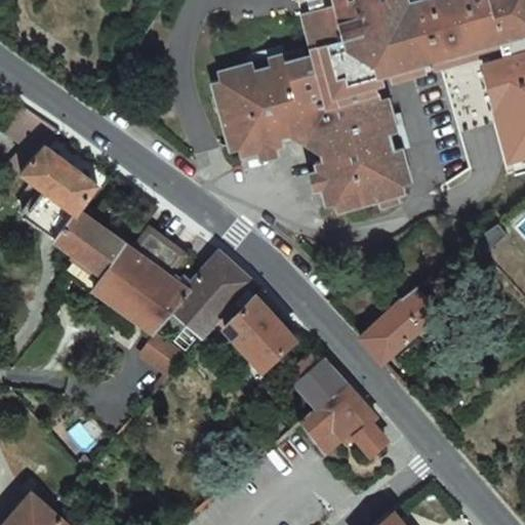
[(524,0),(310,0),(314,9),(290,17),(304,59),(295,63),(293,52),(275,58),(278,68),(261,74),(258,64),(224,75),(227,85),(218,87),(241,156),(250,154),(252,161),(284,151),(282,144),(291,140),(324,157),(327,163),(317,166),(331,210),(340,207),(344,215),(386,202),(388,210),(405,204),(402,197),(410,194),(371,76),(388,71),(391,80),(425,68),(421,59),(431,56),(434,66),(502,43),(511,68),(524,62),(524,0)]
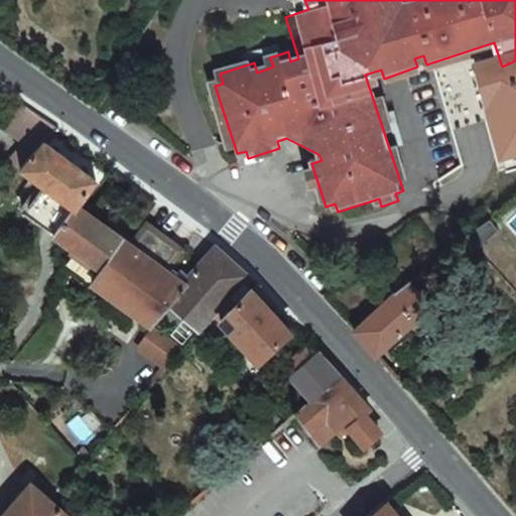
[(278,0),(285,17),(308,9),(304,0),(278,0)]
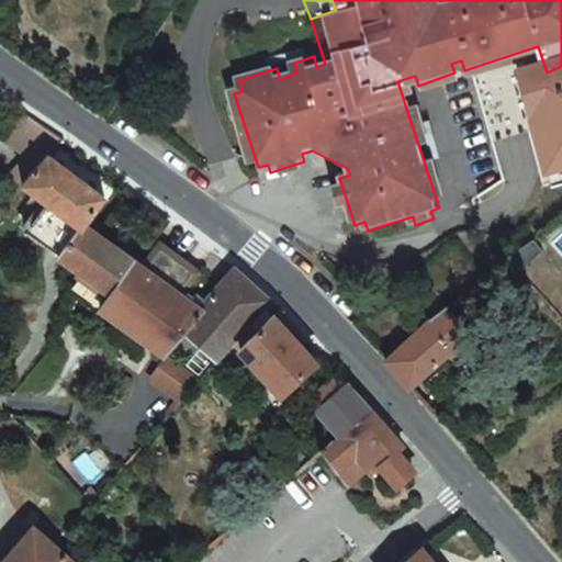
[(48,128),(15,105),(0,124),(0,133),(45,165),(52,158),(65,139),(48,128)]
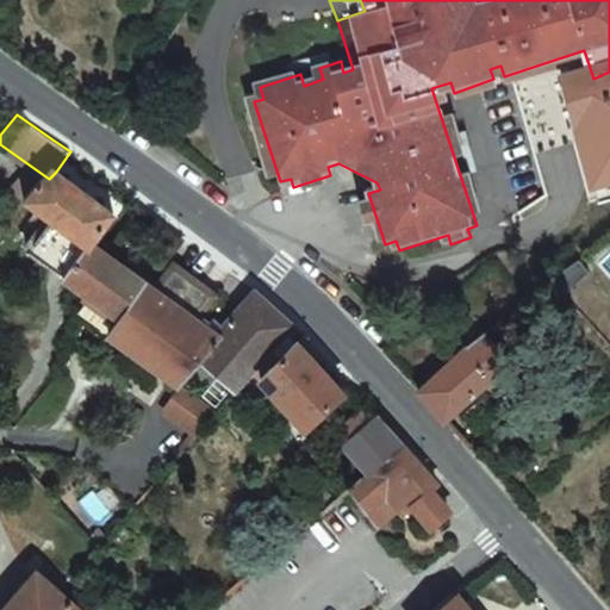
[(42,186),(26,203),(53,221),(27,254),(64,280),(92,243),(91,243),(113,213),(56,172),(49,179),(47,181),(42,186)]
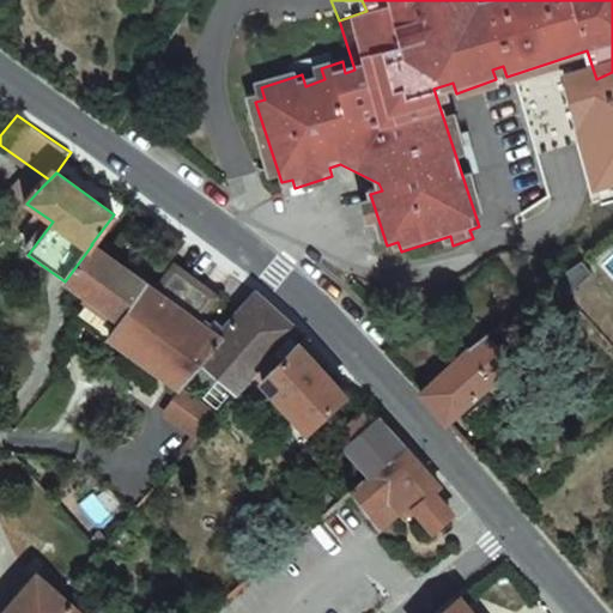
[(177,386),(196,362),(217,337),(195,320),(214,293),(174,263),(155,291),(97,248),(92,244),(65,281),(84,296),(108,314),(122,323),(110,338),(153,368),(171,382),(177,386)]
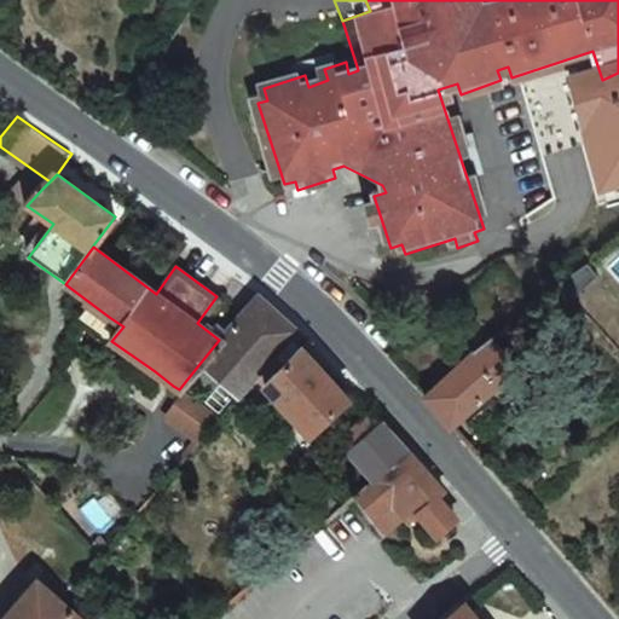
[(584,261),(556,279),(572,296),(596,273),(584,261)]
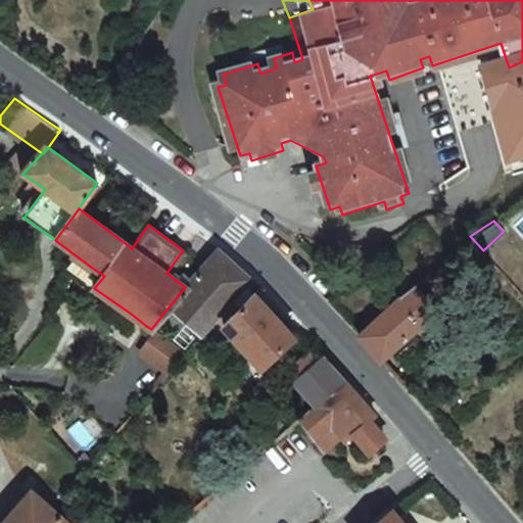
[(185,287),(168,308),(201,335),(218,318),(251,279),(247,275),(234,263),(217,247),(185,287)]
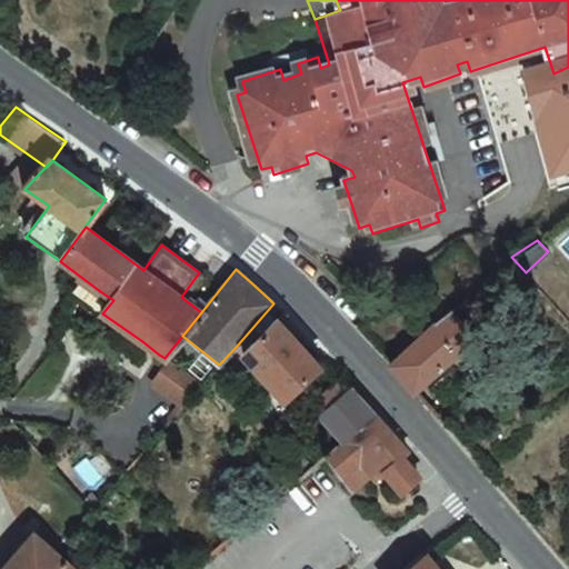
[(273,303),(237,346),(246,356),(285,397),(319,363),(277,319),(283,311),(273,303)]
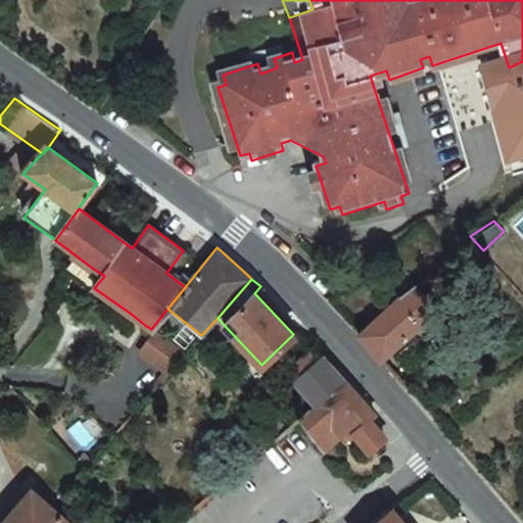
[(393,303),(359,335),(382,361),(441,308),(420,284),(403,298),(402,296),(393,303)]
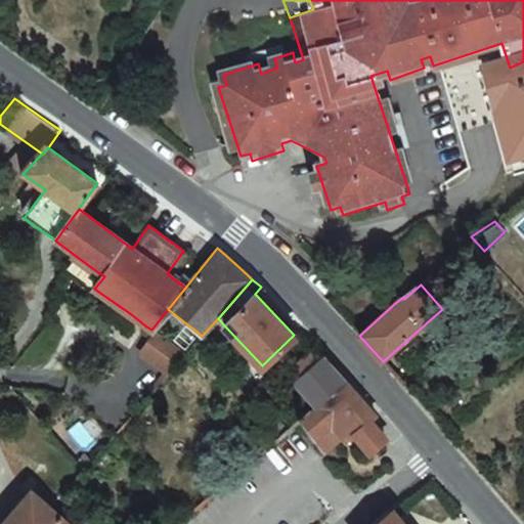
[(218,318),(202,336),(210,344),(226,328),(218,318)]
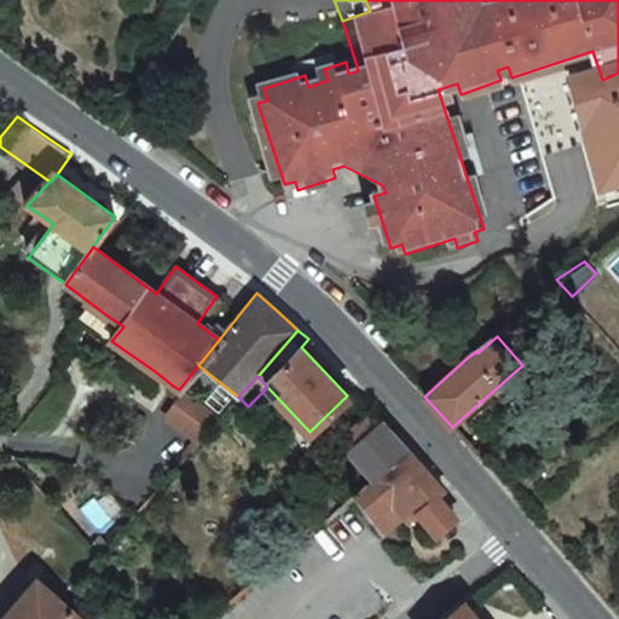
[(186,394),(166,418),(197,445),(220,417),(186,394)]
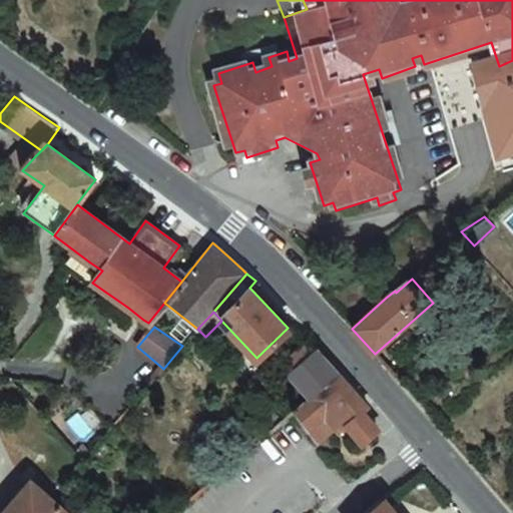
[(291,374),(311,397),(338,373),(318,351),(316,353),(308,343),(292,356),(301,366),(291,374)]
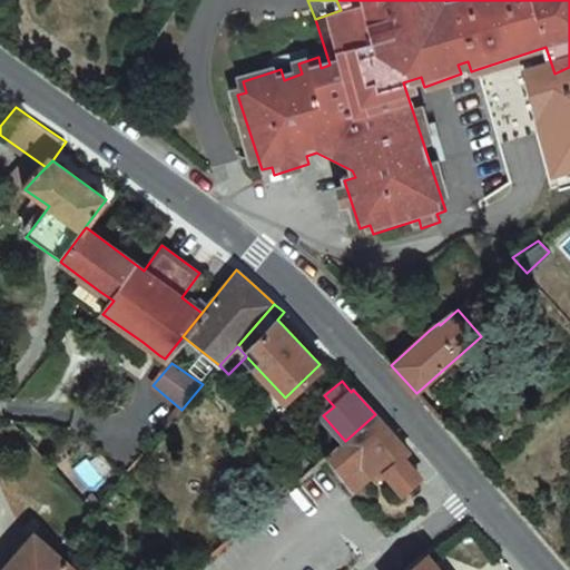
[(375,414),(345,441),(327,455),(346,481),(382,449),(392,460),(414,488),(431,474),(435,470),(381,408),(375,414)]
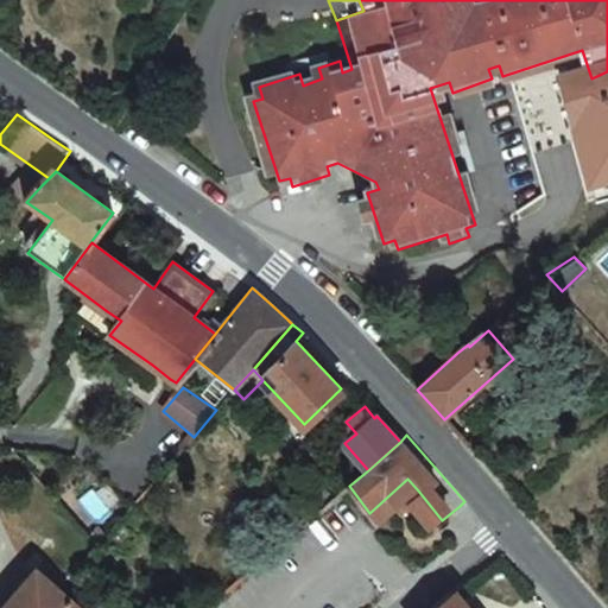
[(407,479),(369,513),(379,525),(418,491),(407,479)]
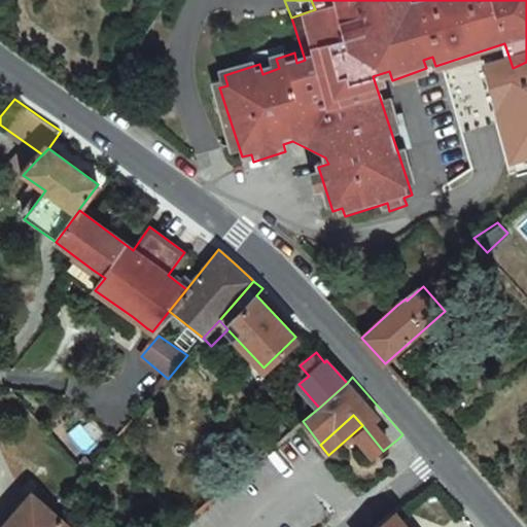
[(72,526),(34,491),(0,526),(72,526)]
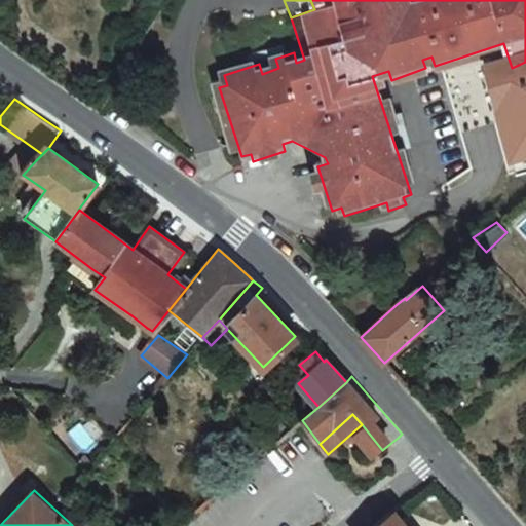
[(406,525),(396,514),(378,525),(406,525)]
